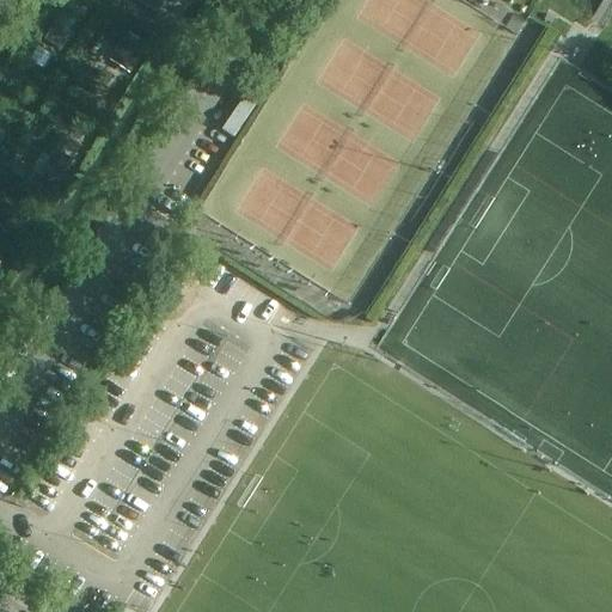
[(176,24),(190,0),(129,0),(129,1),(153,18),(151,22),(159,28),(165,17),(176,24)]
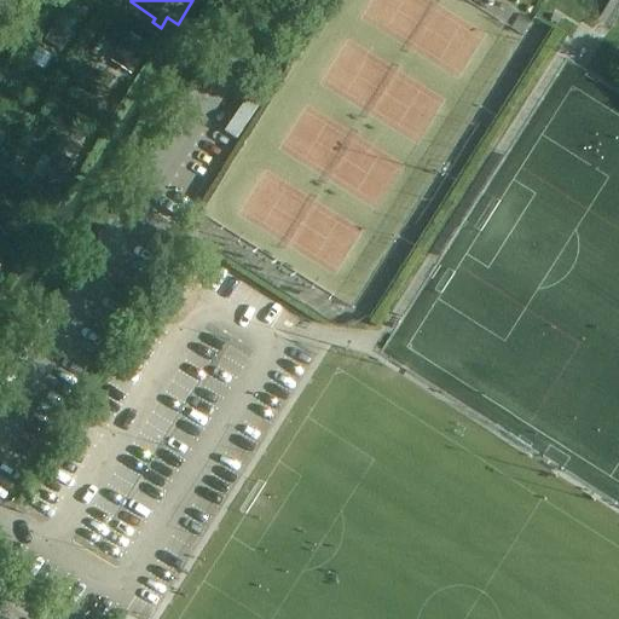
[(48,35),(68,47),(85,19),(67,7),(48,35)]
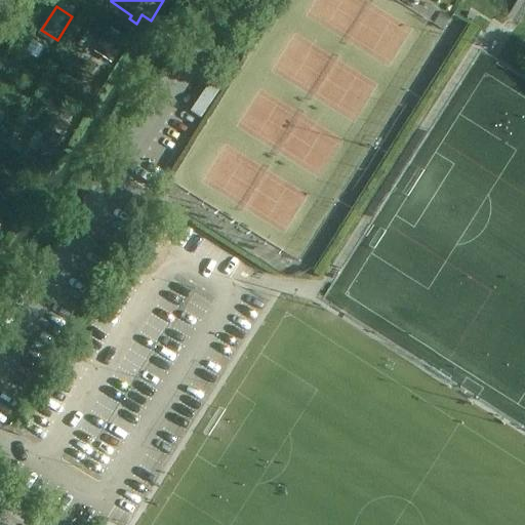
[(123,46),(106,34),(95,50),(113,62),(123,46)]
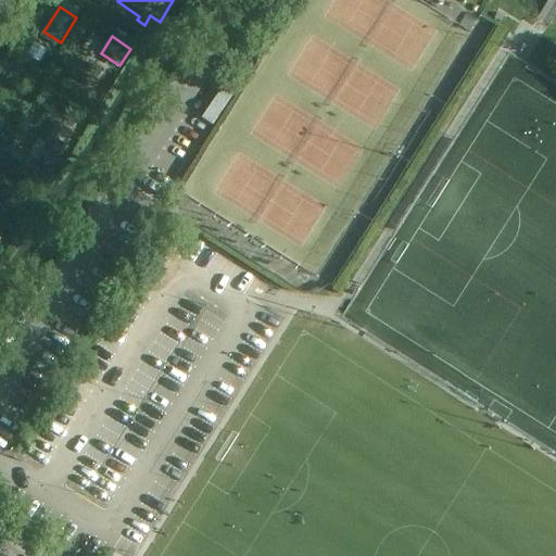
[(49,168),(63,146),(64,147),(73,134),(58,125),(50,137),(49,137),(46,143),(38,139),(28,155),(36,160),(36,161),(49,168)]
